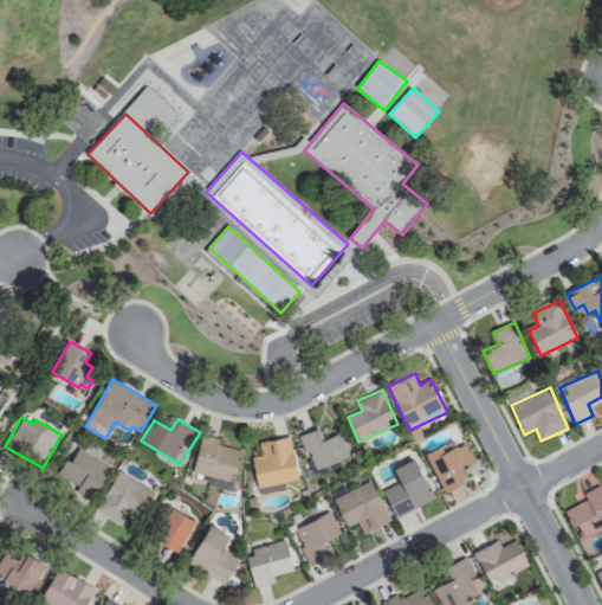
[(344,431),(327,439),(321,427),(301,437),(316,471),(354,455),(344,431)]
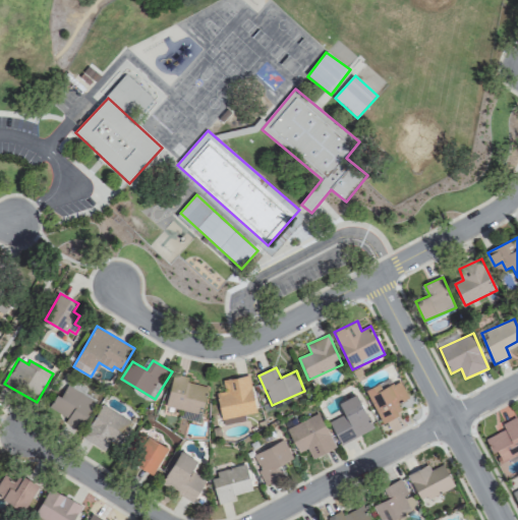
[(208,387),(189,383),(190,377),(173,373),(167,407),(203,413),(208,387)]
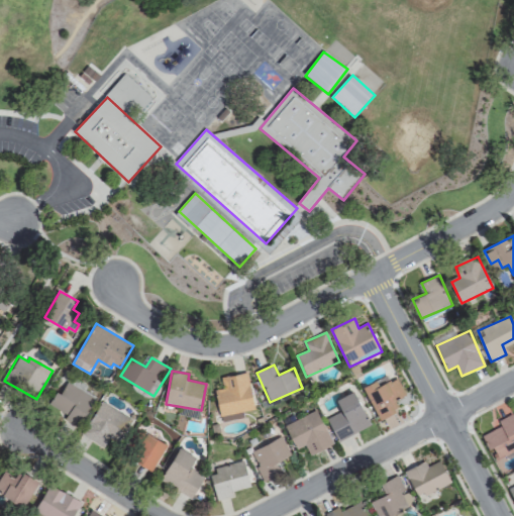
[(257,409),(248,372),(223,378),(226,389),(216,391),(221,417),(257,409)]
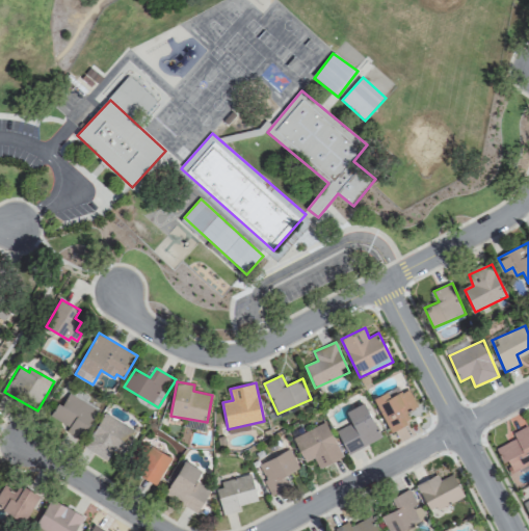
[(375,398),(391,432),(412,422),(407,413),(419,407),(411,389),(391,397),(389,392),(375,398)]
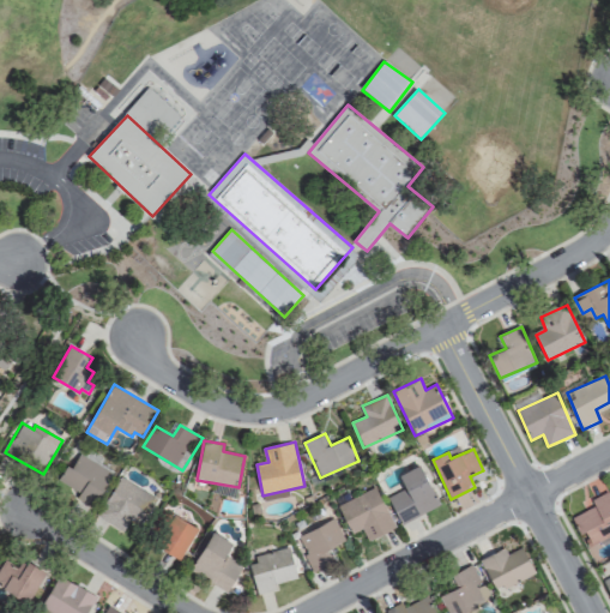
[(56,485),(95,508),(114,474),(82,455),(74,467),(70,463),(56,485)]
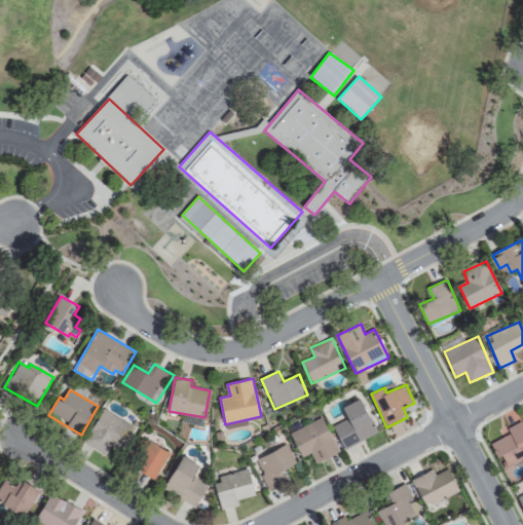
[(334,426),(346,450),(379,433),(361,398),(343,407),(349,418),(334,426)]
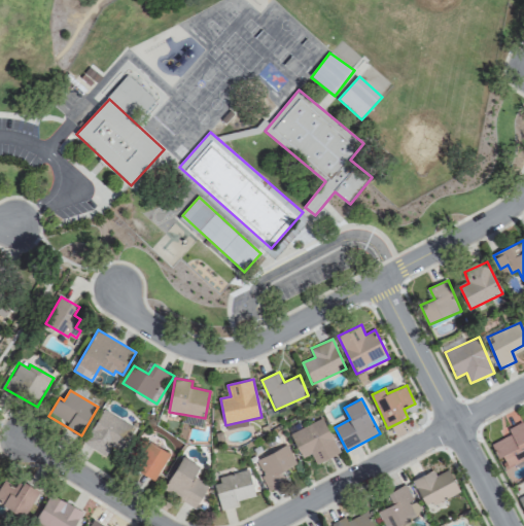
[(135,428),(107,410),(84,443),(112,461),(135,428)]
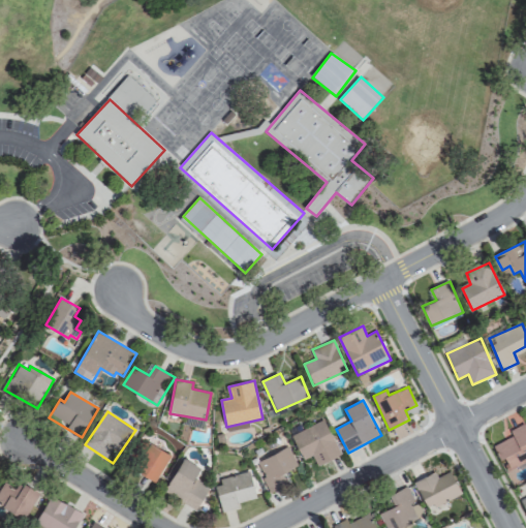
[(343,455),(326,420),(292,436),(305,461),(313,456),(319,466),(343,455)]
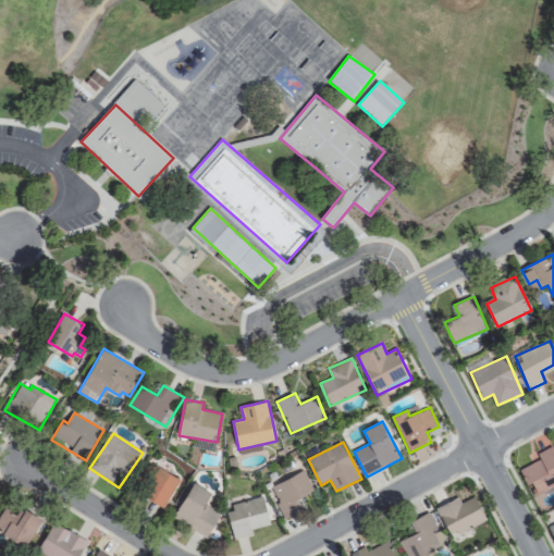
[(553,451),(518,466),(528,485),(531,483),(537,495),(553,486),(553,451)]
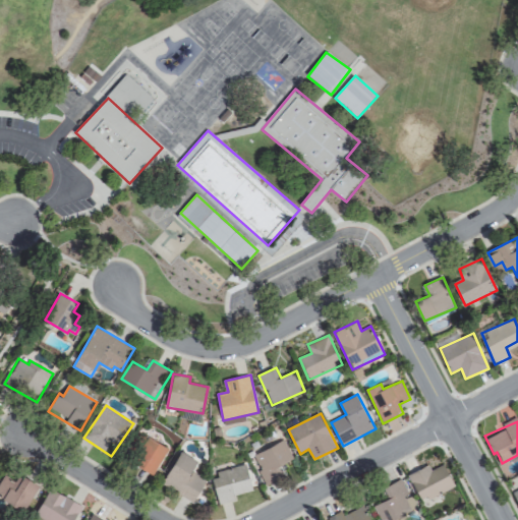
[(170,447),(148,435),(132,462),(155,475),(170,447)]
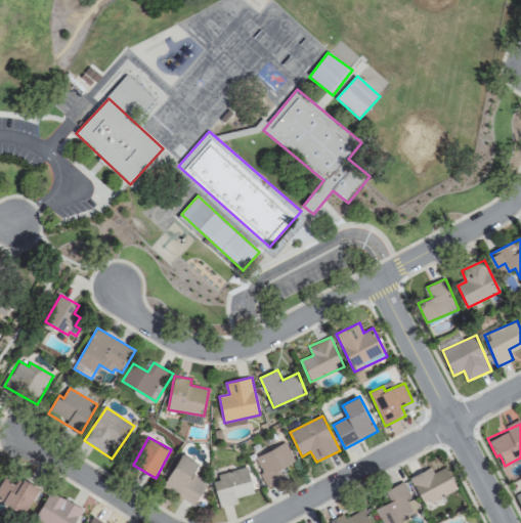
[(196,506),(209,483),(193,474),(200,464),(183,453),(164,486),(196,506)]
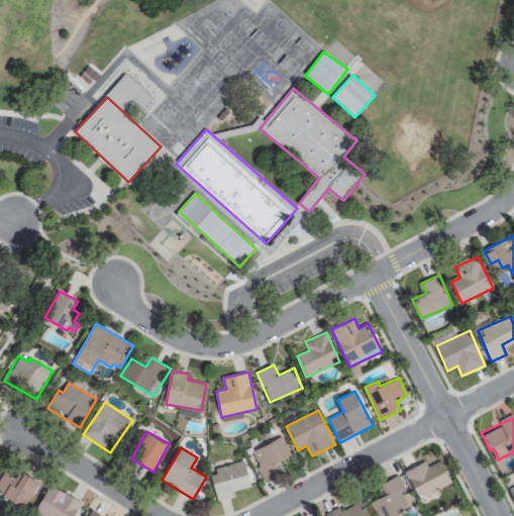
[(426,460),(406,472),(420,499),(452,483),(441,460),(429,467),(426,460)]
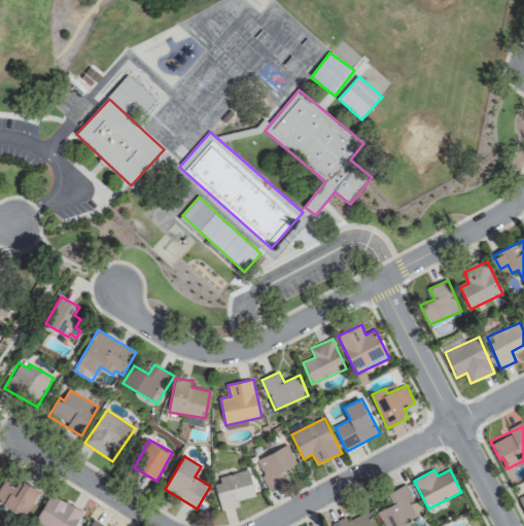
[(238,501),(256,497),(251,471),(215,480),(222,511),(239,506),(238,501)]
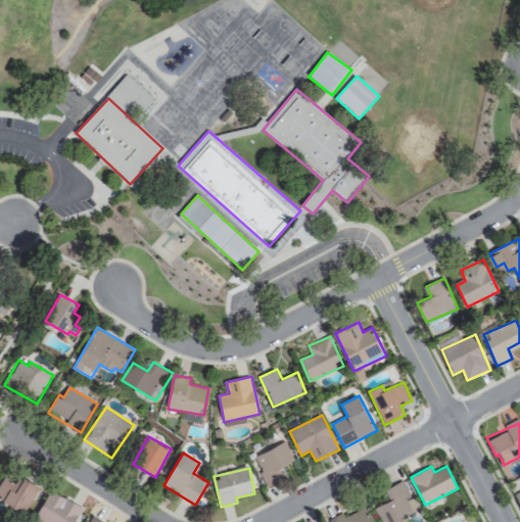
[(0,497),(25,513),(41,487),(20,475),(16,483),(7,477),(0,488),(0,497)]
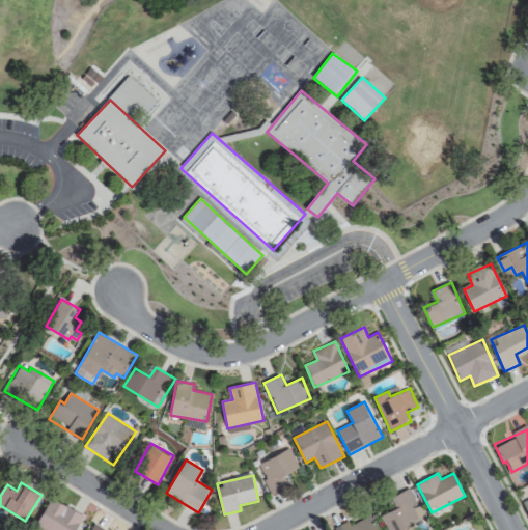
[(399,529),(425,519),(412,487),(391,497),(396,507),(382,514),(389,529),(399,529)]
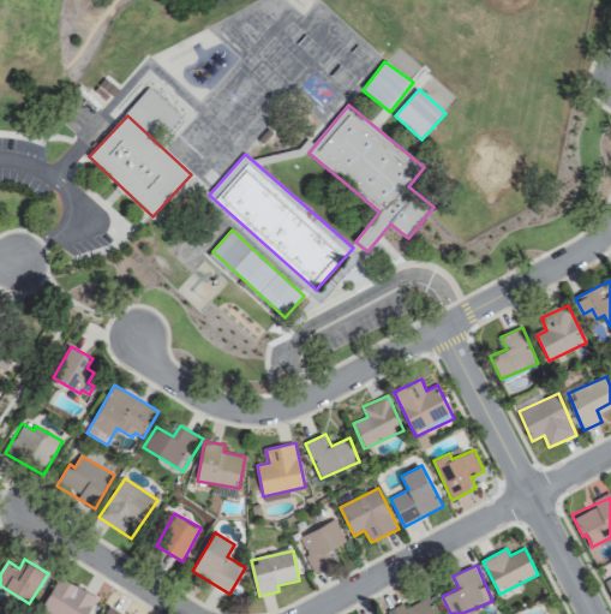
[(42,609),(52,613),(89,613),(99,596),(60,576),(42,609)]
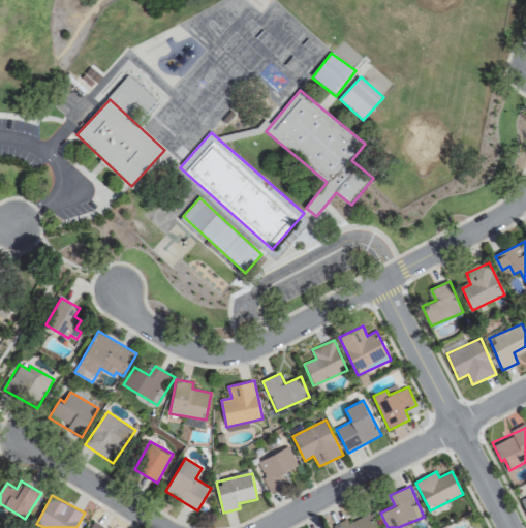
[(377,527),(370,513),(339,527),(377,527)]
